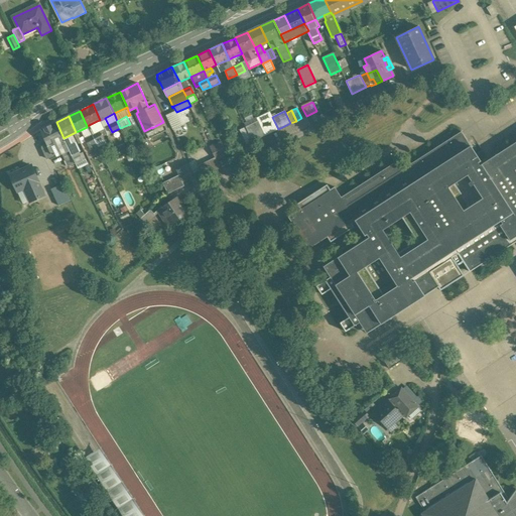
[(105,129),(101,120),(100,120),(97,121),(98,124),(100,129),(103,131),(105,130),(105,129)]
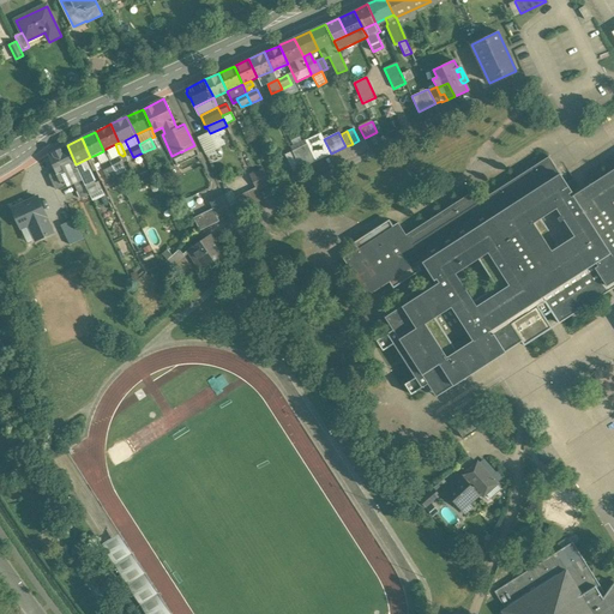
[(115,144),(103,150),(103,151),(107,154),(110,161),(119,156),(121,162),(127,160),(125,155),(122,156),(119,154),(116,148),(115,144)]
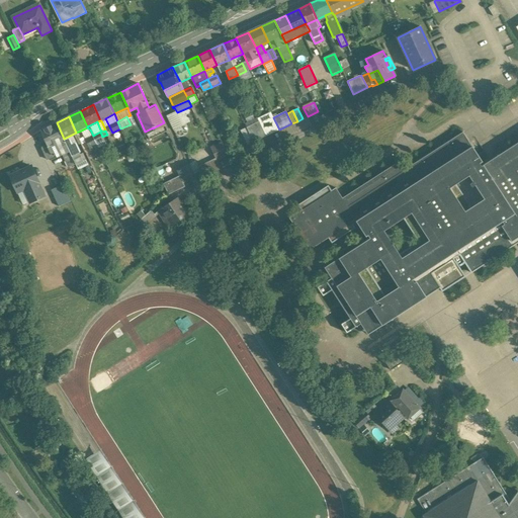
[(259,121),(247,127),(254,142),(266,136),(259,121)]
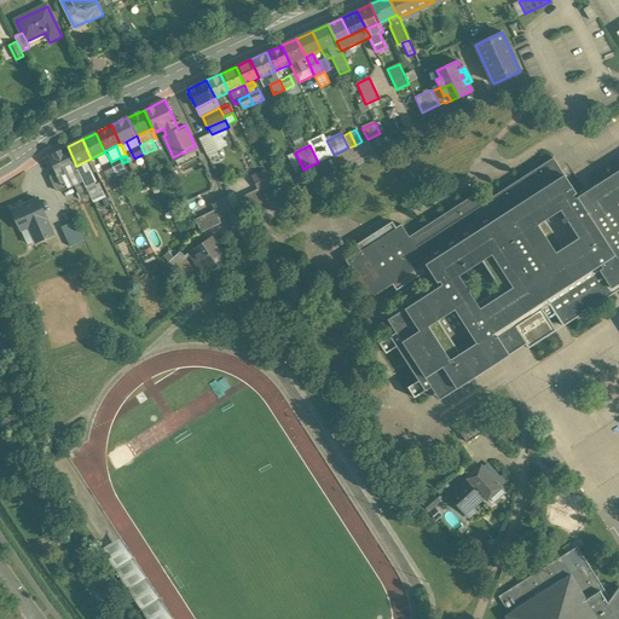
[(68,146),(48,156),(57,174),(58,175),(65,172),(76,166),(68,146)]
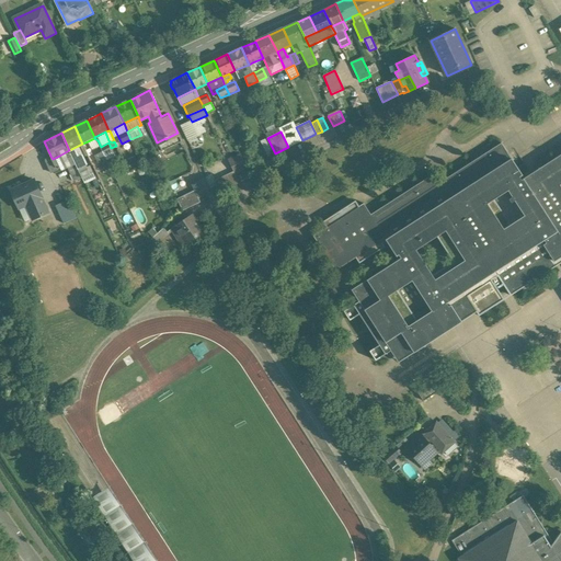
[(94,138),(88,141),(93,150),(101,147),(98,140),(94,138)]
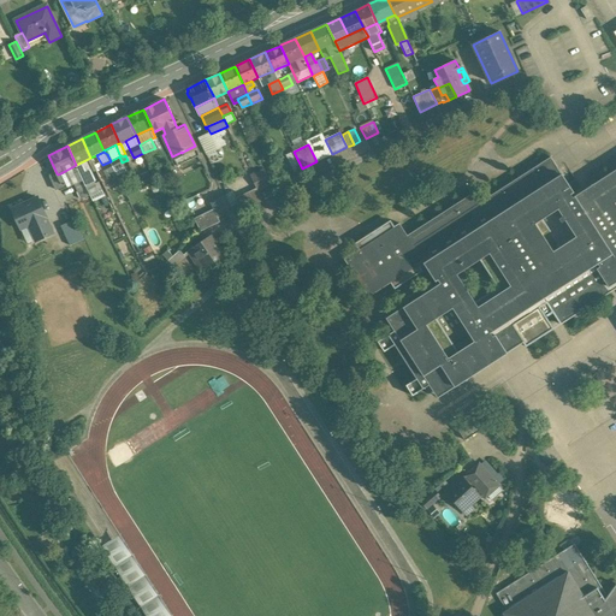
[(111,161),(116,171),(124,166),(122,163),(119,157),(111,161)]
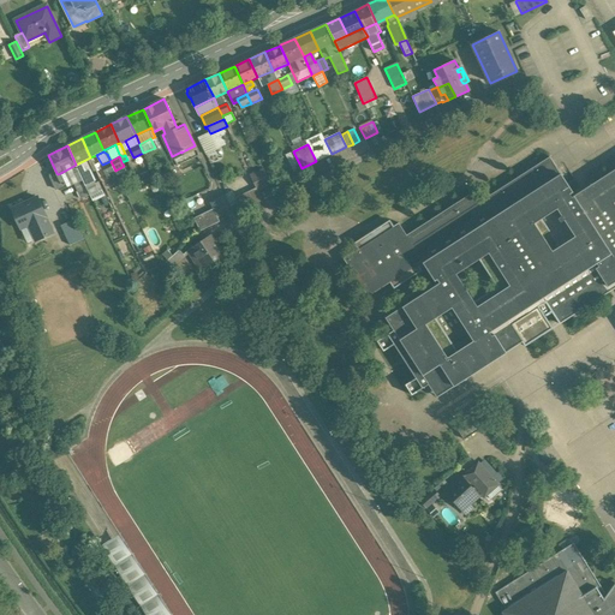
[(97,157),(90,160),(95,169),(102,167),(97,157)]
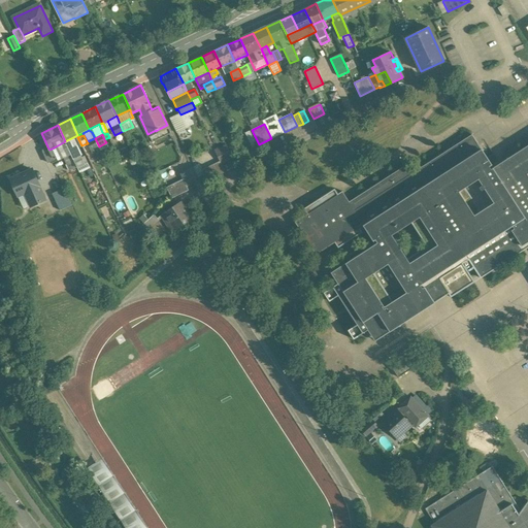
[(491,165),(471,135),(413,173),(407,164),(350,202),(342,192),(295,222),(316,255),(358,228),(359,230),(364,226),(375,244),(361,254),(358,250),(328,268),(338,284),(323,293),(329,301),(338,296),(357,324),(348,330),(354,339),(368,330),(374,340),(449,293),(439,278),(468,259),(481,277),(525,250),(523,245),(527,241),(527,145),(508,159),(491,170),(489,166),(491,165)]
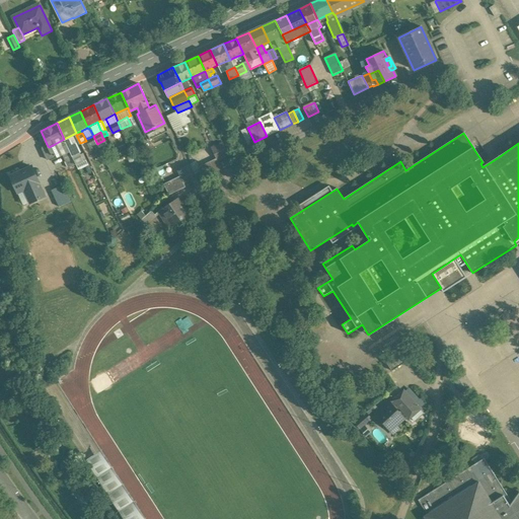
[(93,136),(86,139),(89,147),(97,144),(93,136)]
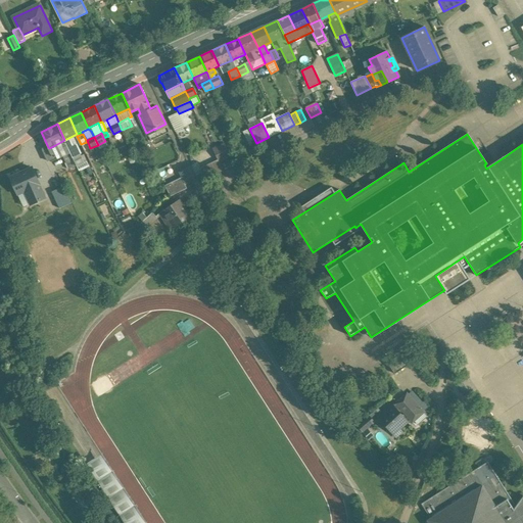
[(77,144),(74,145),(72,141),(68,138),(64,140),(73,157),(81,153),(77,144)]
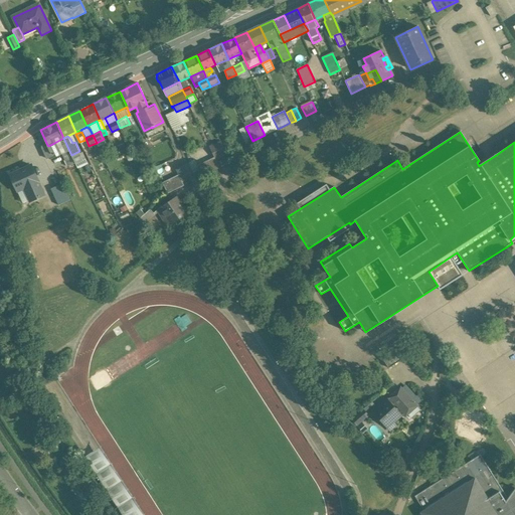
[(238,148),(233,136),(226,139),(231,151),(238,148)]
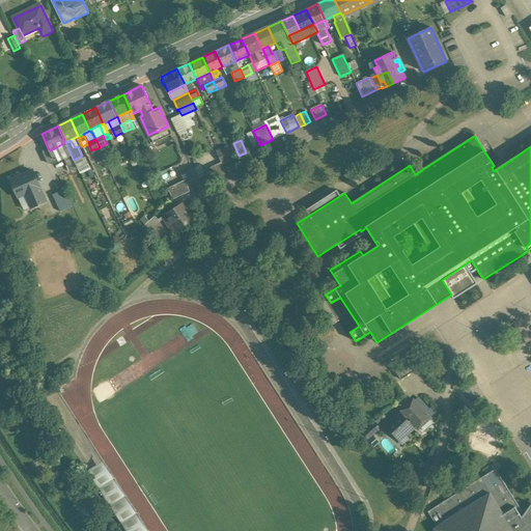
[(65,142),(56,147),(57,150),(60,149),(67,165),(66,165),(68,171),(71,170),(71,171),(78,168),(74,160),(65,142)]
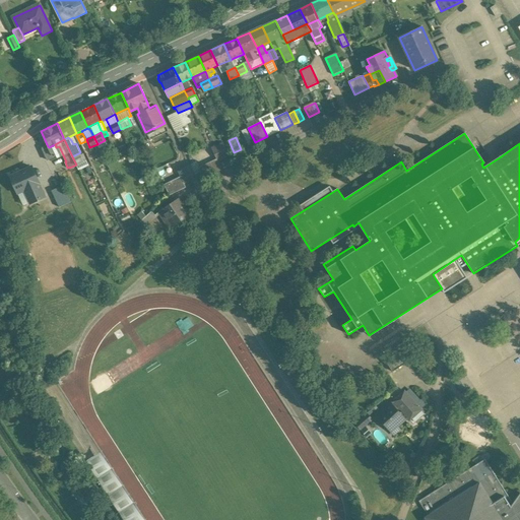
[(229,155),(223,143),(217,145),(222,157),(229,155)]
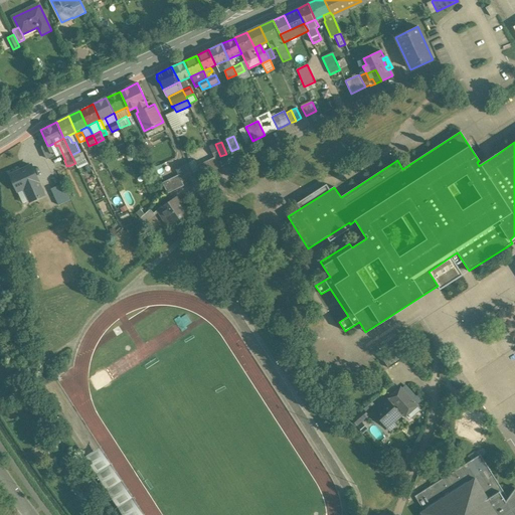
[(54,143),(48,146),(47,145),(42,147),(47,158),(59,153),(55,146),(54,143)]
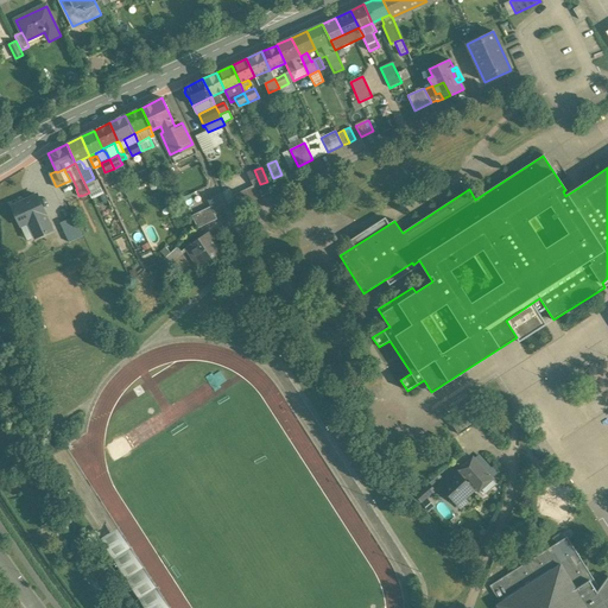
[(114,169),(105,172),(109,183),(118,178),(114,169)]
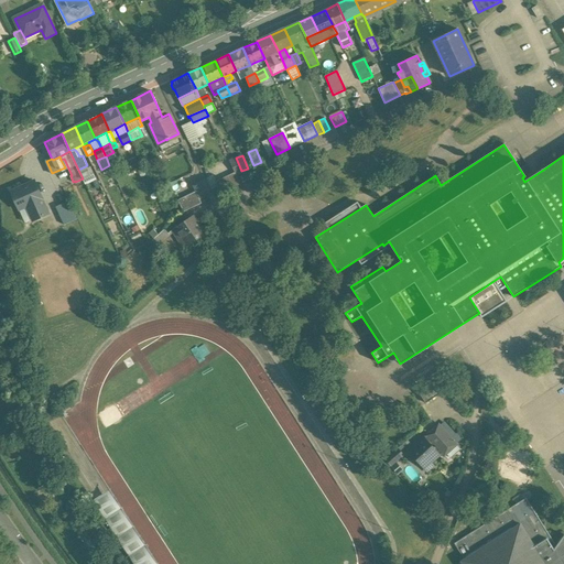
[(241,171),(236,158),(229,161),(235,172),(236,174),(241,171)]
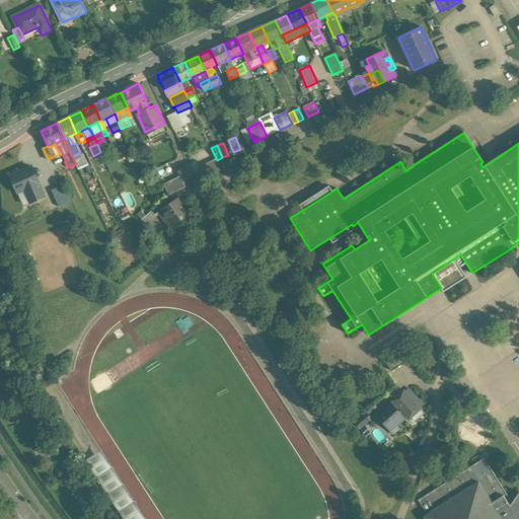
[(80,152),(72,156),(76,164),(84,160),(81,154),(80,152)]
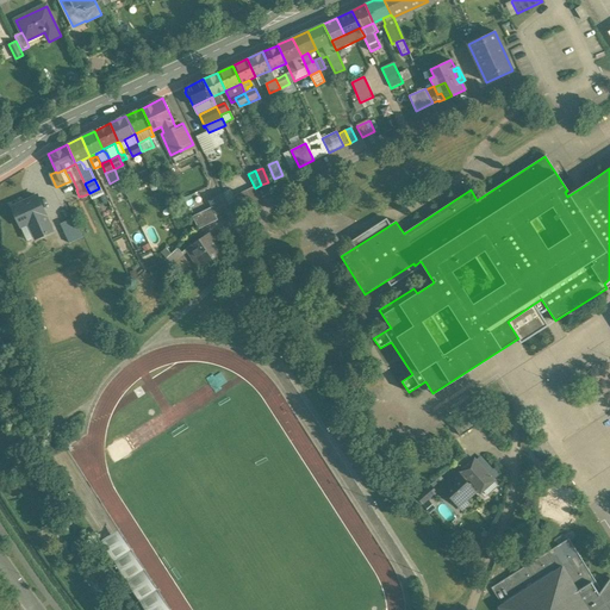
[(254,186),(234,197),(240,210),(260,199),(255,188),(254,186)]
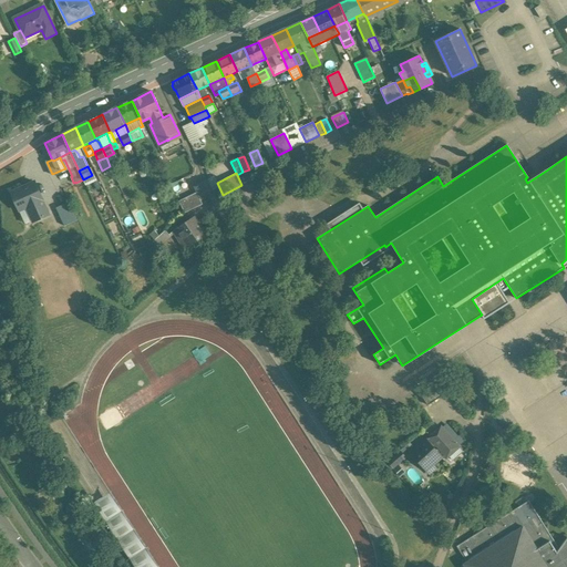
[(34,182),(11,193),(20,210),(33,205),(39,219),(49,215),(42,199),(34,182)]
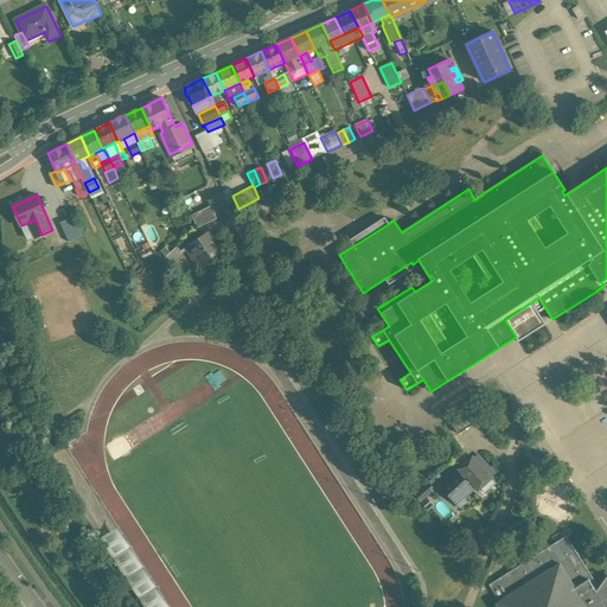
[(211,206),(191,215),(198,228),(217,218),(211,206)]
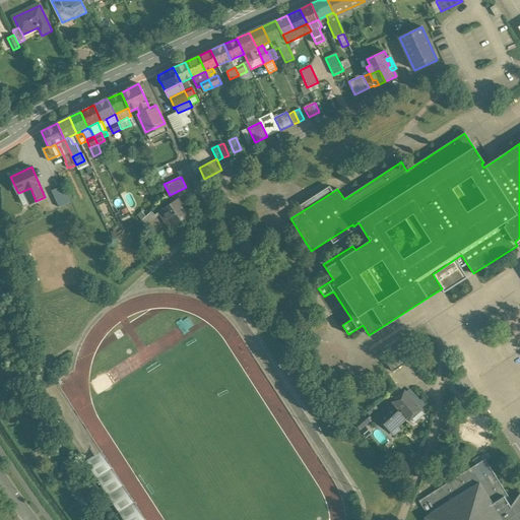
[(63,186),(57,189),(64,203),(70,201),(63,186)]
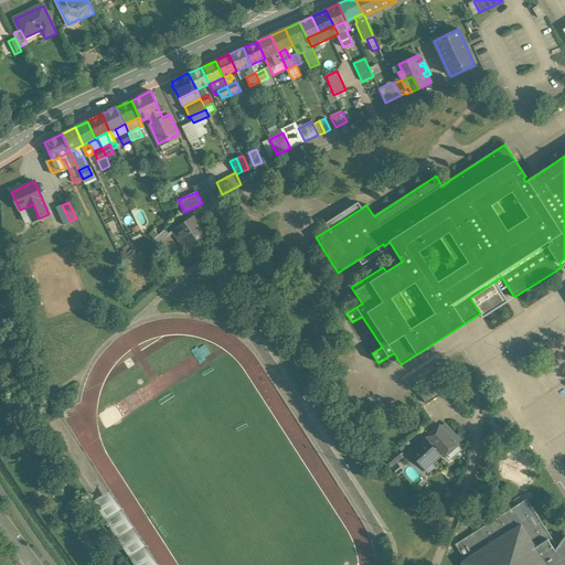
[(194,219),(188,222),(187,221),(176,227),(189,246),(206,234),(201,225),(199,226),(194,219)]
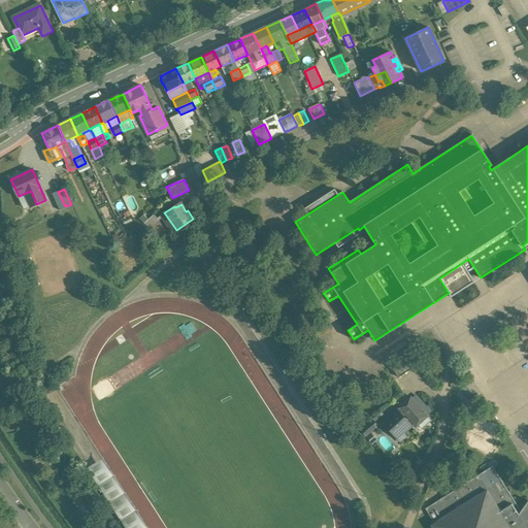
[(154,215),(144,223),(150,229),(159,220),(154,215)]
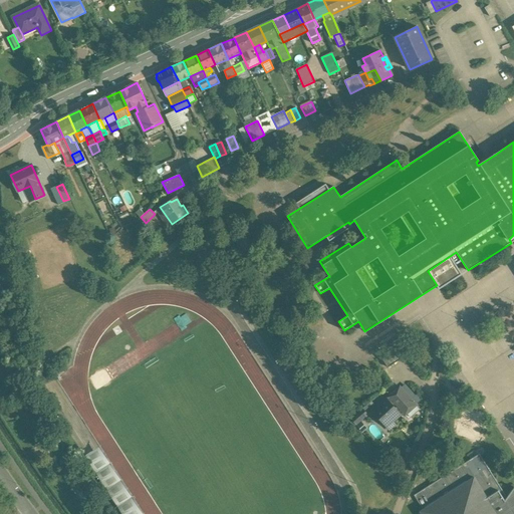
[(397,349),(382,358),(388,366),(403,357),(397,349)]
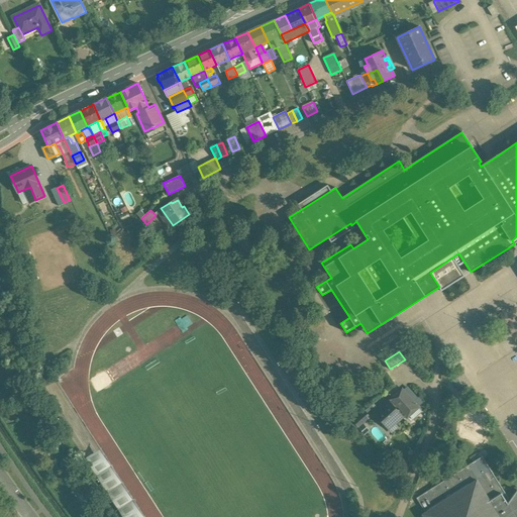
[(460,369),(450,375),(453,380),(452,381),(458,391),(463,388),(457,378),(463,374),(460,369)]
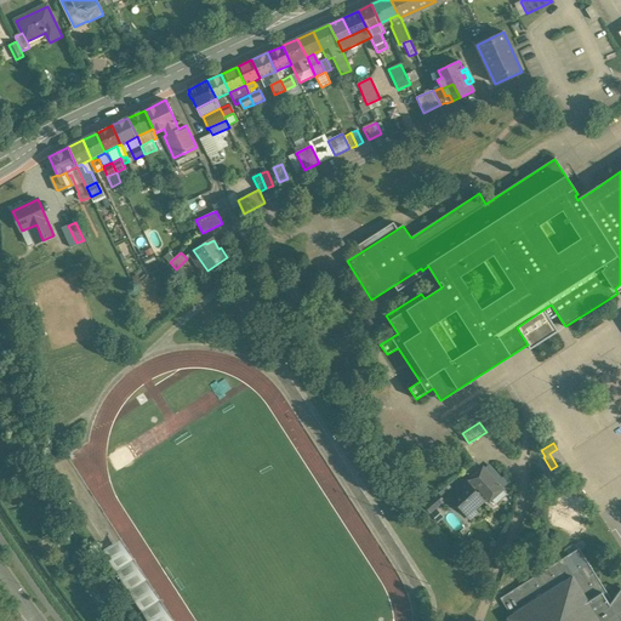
[(507,495),(483,468),(457,491),(456,490),(449,496),(449,497),(465,514),(473,508),(474,510),(484,501),(486,503),(502,490),(507,495)]
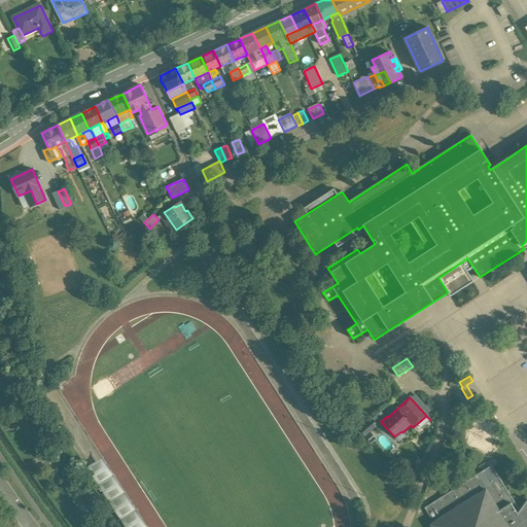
[(372,419),(359,429),(364,435),(381,422),(381,421),(377,425),(372,419)]
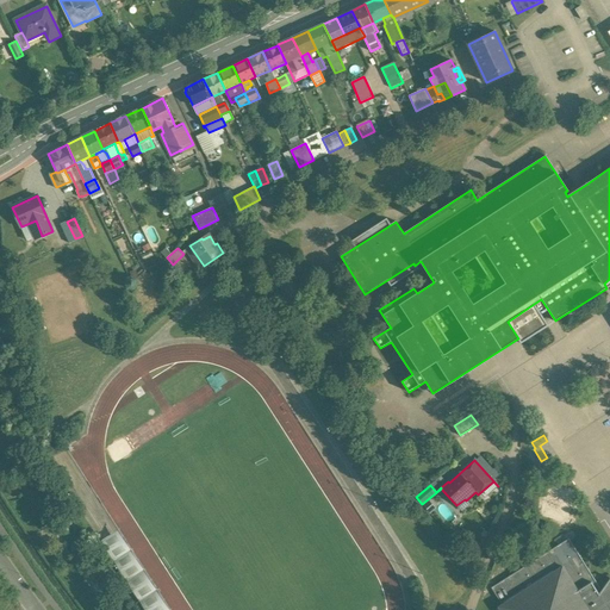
[(568,539),(491,587),(502,604),(498,607),(499,609),(609,609),(609,578),(601,590),(568,539)]
